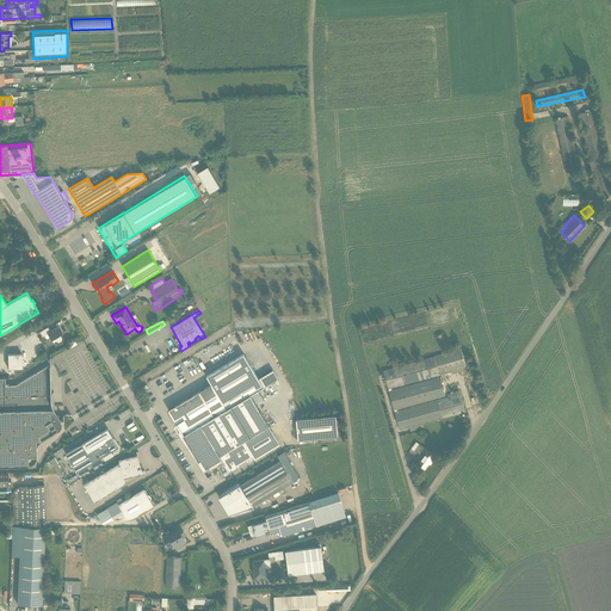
[(48,327),(39,332),(42,337),(47,333),(50,340),(54,338),(56,341),(56,343),(57,343),(59,343),(60,343),(60,341),(61,341),(61,340),(59,335),(62,333),(59,326),(50,332),(48,327)]
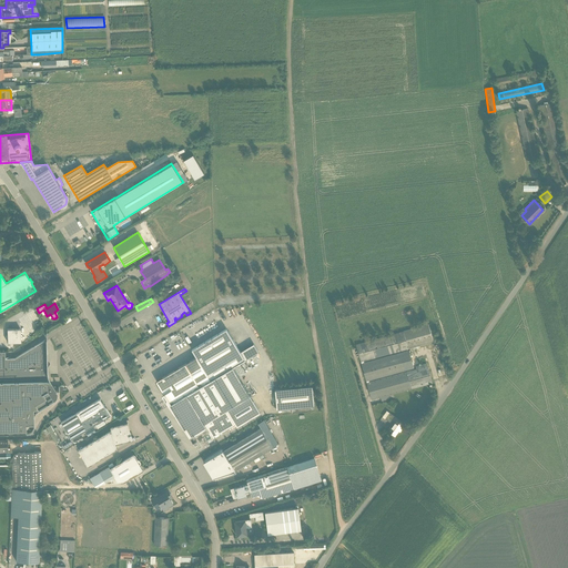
[(356,345),(361,362),(363,362),(433,342),(428,324),(356,345)]
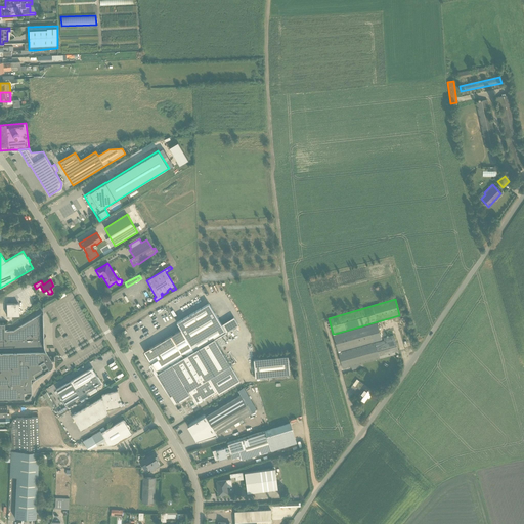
[(144,352),(157,373),(175,403),(178,407),(177,408),(179,411),(180,411),(183,416),(187,413),(198,407),(195,403),(216,391),(219,395),(241,382),(230,365),(214,339),(238,324),(234,317),(221,324),(209,303),(177,322),(181,330),(144,352)]
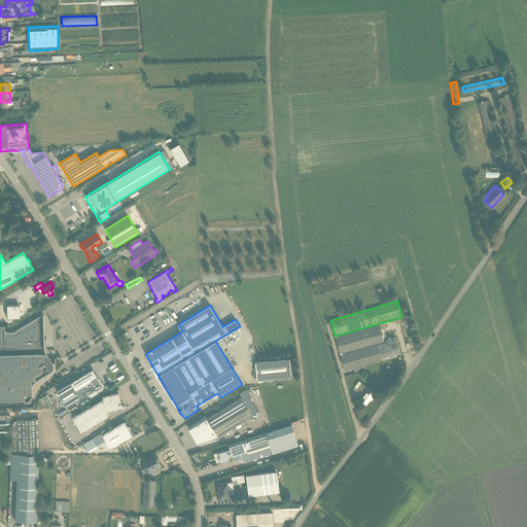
[(19,306),(6,306),(7,318),(19,318),(19,306)]
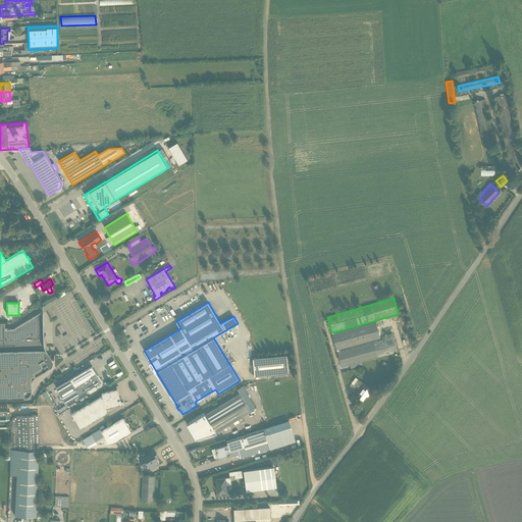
[(0,399),(11,399),(12,400),(19,400),(19,399),(23,399),(25,398),(27,397),(29,396),(30,395),(31,393),(31,390),(32,388),(31,386),(31,384),(31,382),(32,380),(33,379),(34,377),(45,370),(47,370),(49,369),(50,367),(51,366),(52,364),(52,362),(52,361),(52,360),(51,359),(51,358),(50,358),(50,357),(49,356),(48,355),(47,354),(46,352),(46,351),(45,349),(44,348),(43,342),(43,335),(42,312),(13,329),(4,329),(4,323),(0,323),(0,399)]
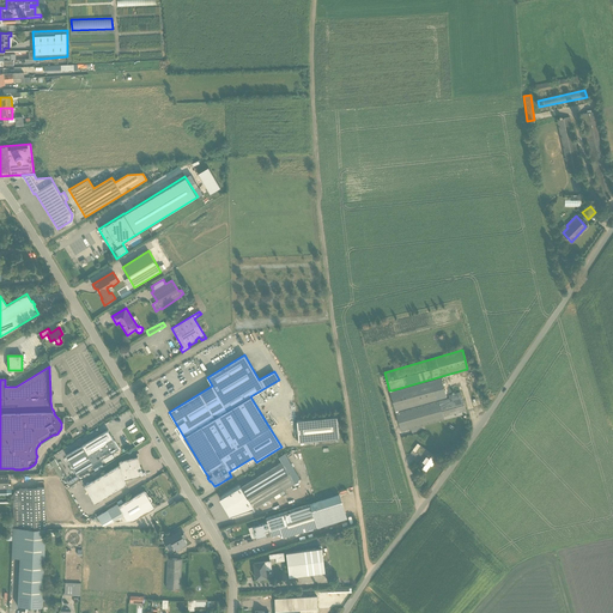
[(399,412),(398,411),(447,398),(441,378),(393,392),(392,390),(389,390),(401,431),(411,429),(424,425),(466,413),(460,392),(448,395),(449,398),(399,412)]
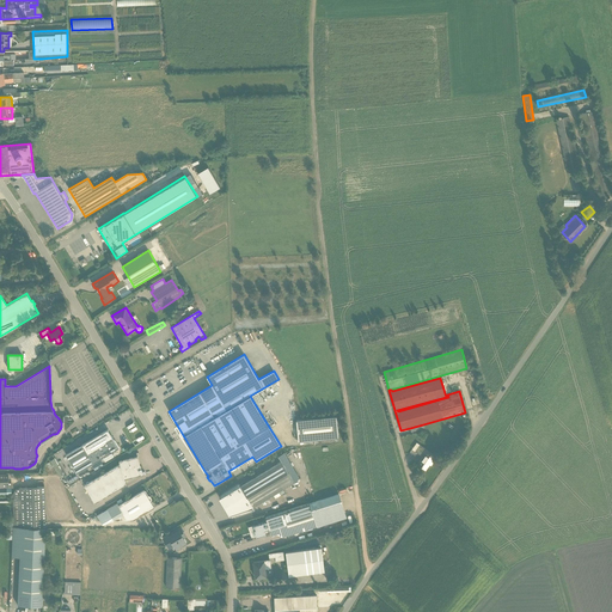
[(297,421),(298,441),(338,438),(336,416),(297,421)]
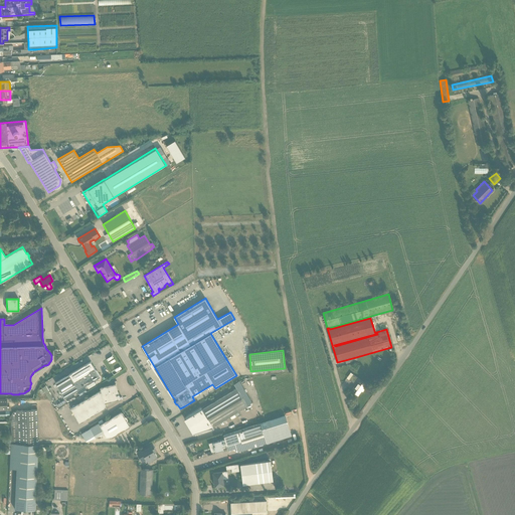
[(91,361),(55,382),(64,398),(100,377),(91,361)]
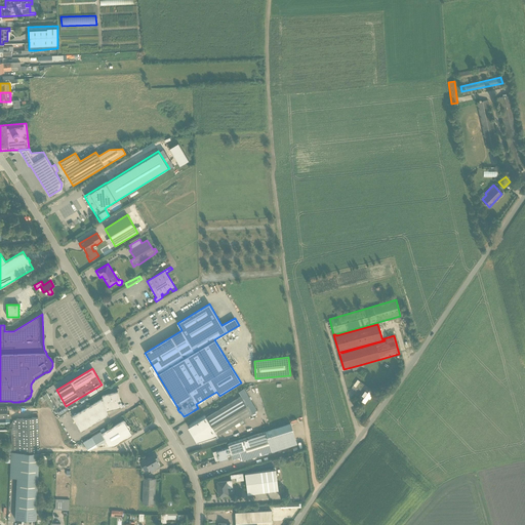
[(374,393),(360,382),(356,388),(362,393),(358,398),(361,400),(362,401),(365,403),(368,398),(369,399),(374,393)]
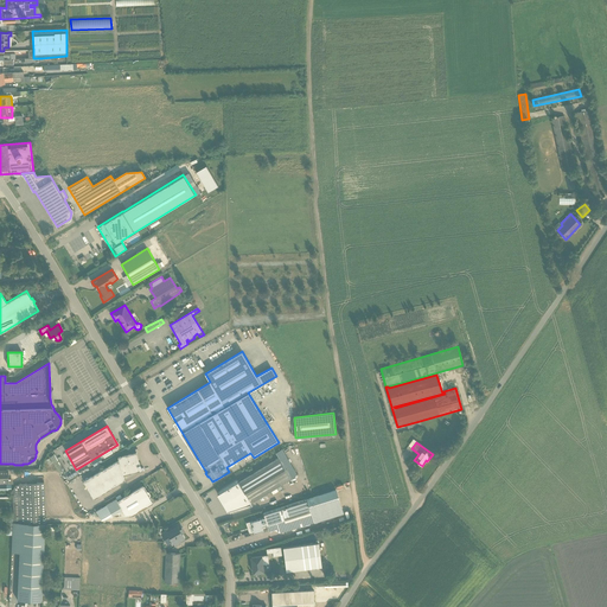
[(253,505),(251,503),(270,491),(273,494),(282,489),(281,485),(292,479),(291,478),(298,474),(281,449),(275,453),(279,458),(238,483),(237,479),(217,491),(230,512),(253,505)]
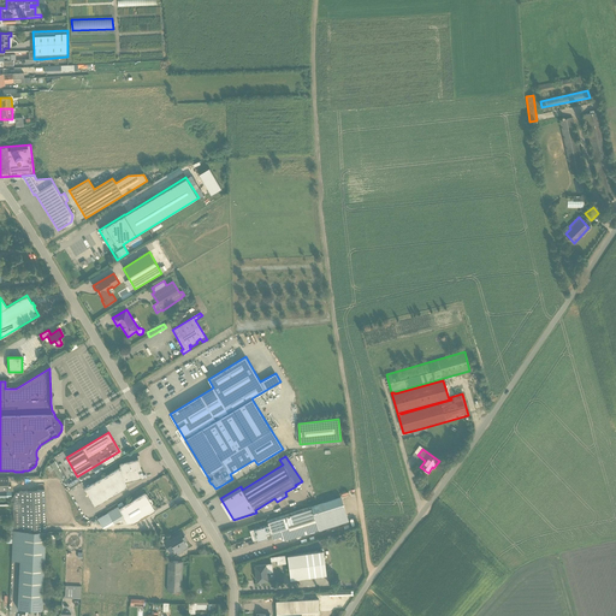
[(120,467),(84,489),(95,507),(126,489),(125,484),(142,479),(144,478),(142,472),(138,460),(119,465),(120,467)]
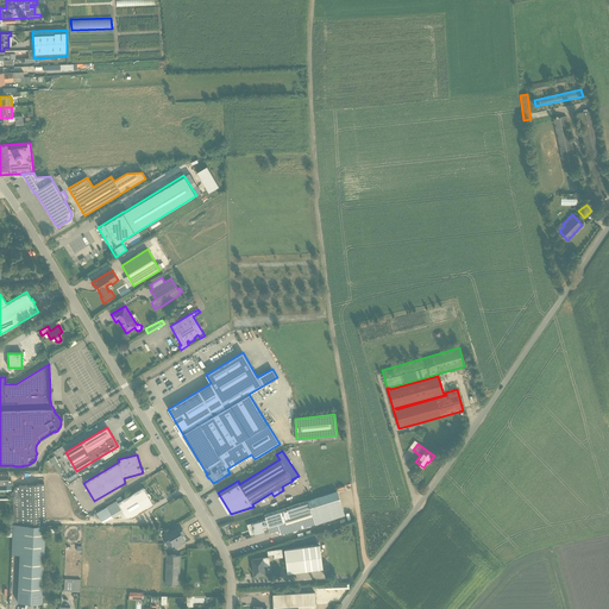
[(12,493),(13,525),(45,526),(44,484),(19,485),(14,488),(12,493)]
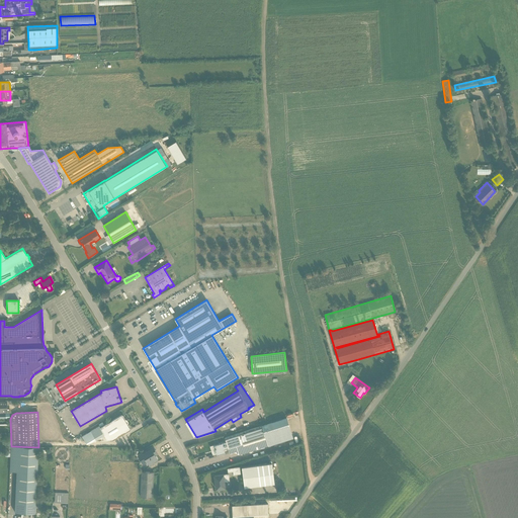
[(131,430),(121,415),(100,428),(97,424),(89,428),(91,431),(82,436),(87,444),(96,440),(113,440),(131,430)]
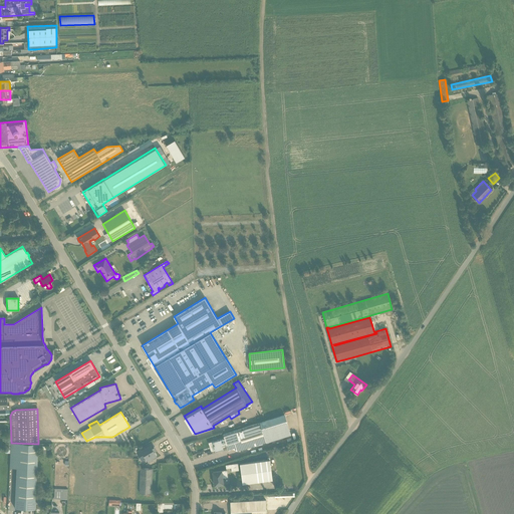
[(284,415),(223,435),(224,439),(213,442),(215,452),(227,448),(228,450),(233,449),(238,451),(291,435),(284,415)]
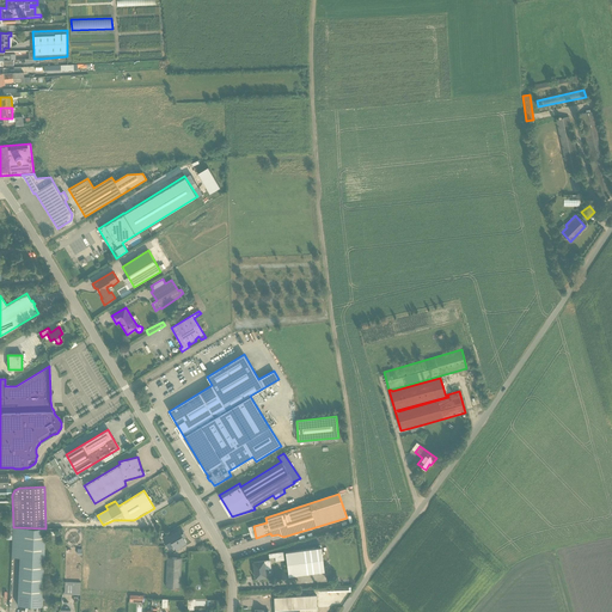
[(42,592),(46,528),(13,527),(11,557),(19,557),(17,605),(41,606),(42,603),(42,592)]
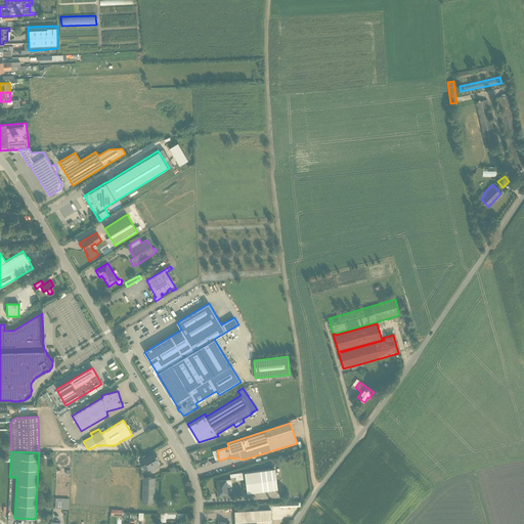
[(155,452),(139,462),(144,471),(148,468),(151,472),(157,469),(156,468),(160,466),(157,461),(159,460),(155,452)]
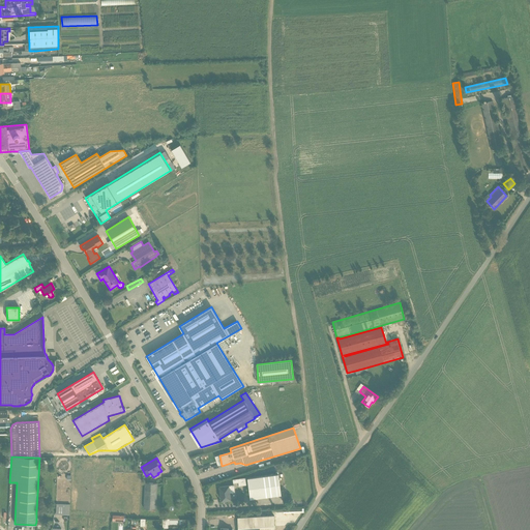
[(247,478),(251,499),(281,495),(278,474),(247,478)]
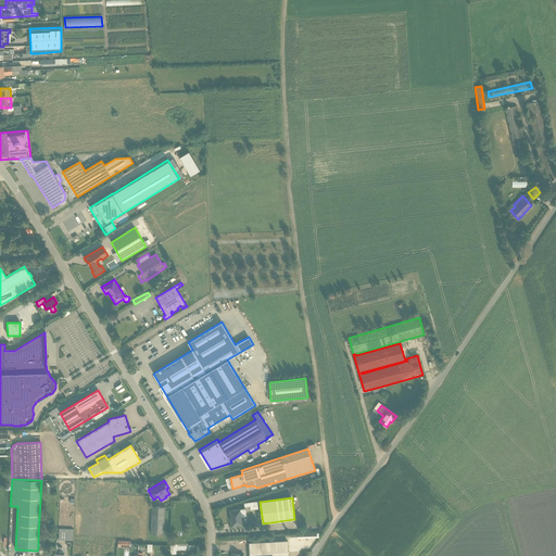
[(165,507),(151,506),(150,534),(164,534),(165,507)]
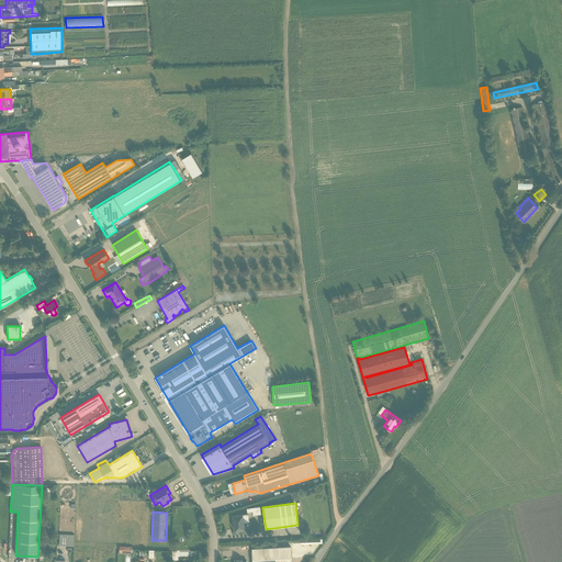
[(234,531),(244,530),(244,523),(248,523),(248,514),(233,516),(234,531)]
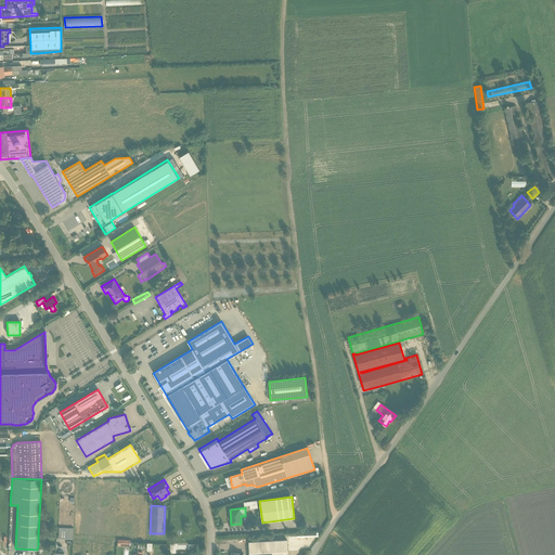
[(57,539),(73,540),(73,528),(59,528),(57,539)]
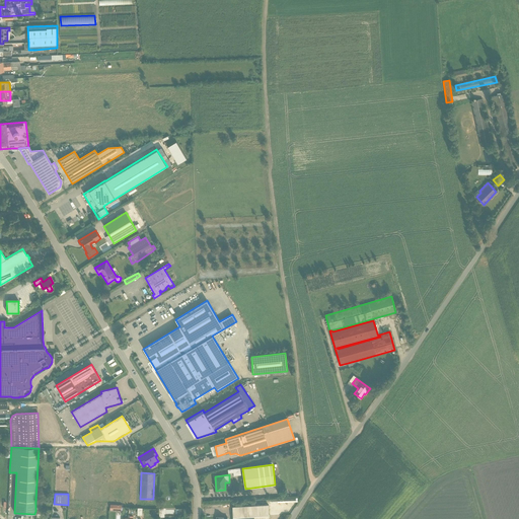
[(232,518),(269,518),(268,505),(232,507),(232,518)]
